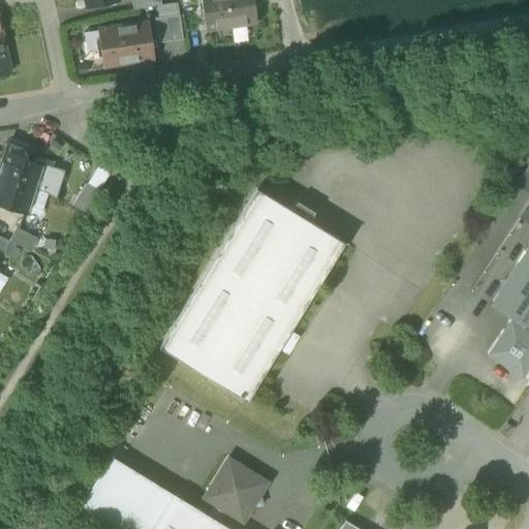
[(130,0),(132,10),(161,4),(159,0),(130,0)]
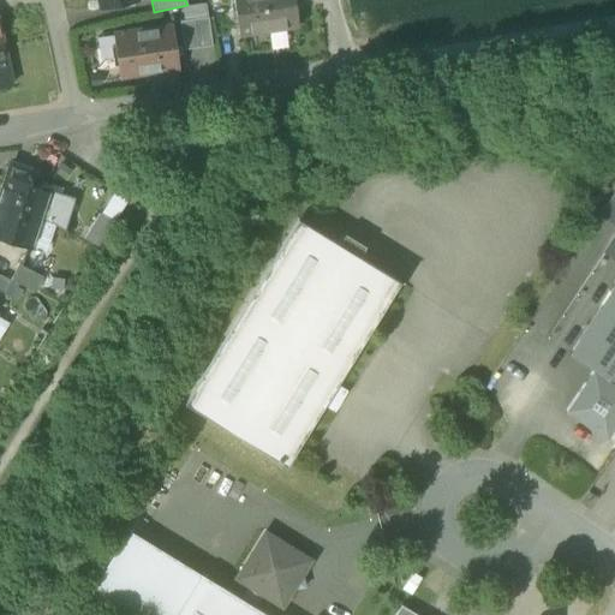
[(233,0),(239,36),(269,31),(263,0),(233,0)]
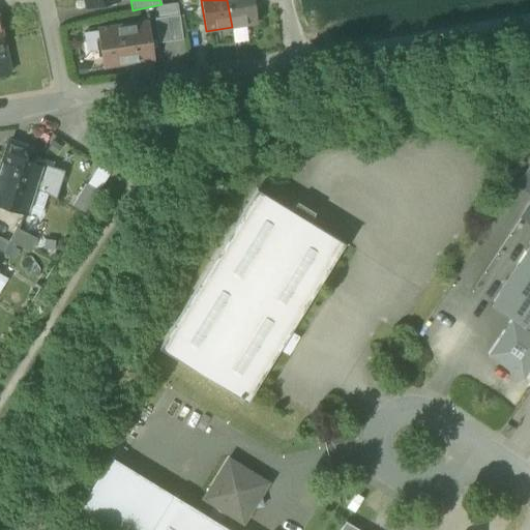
[(254,0),(227,0),(232,27),(245,25),(258,23),(254,0)]
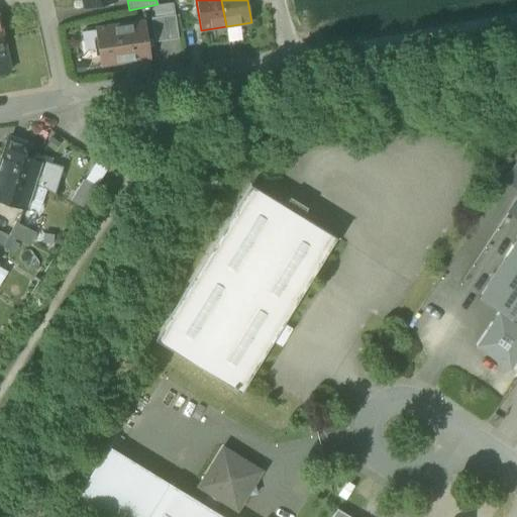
[(153,6),(154,17),(175,15),(173,3),(153,6)]
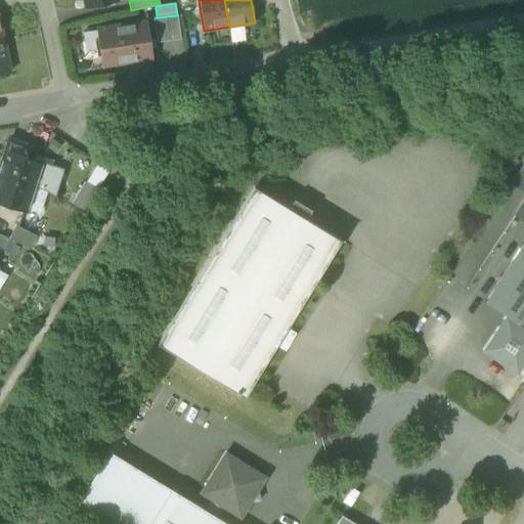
[(153,18),(157,43),(180,39),(177,15),(157,17),(153,18)]
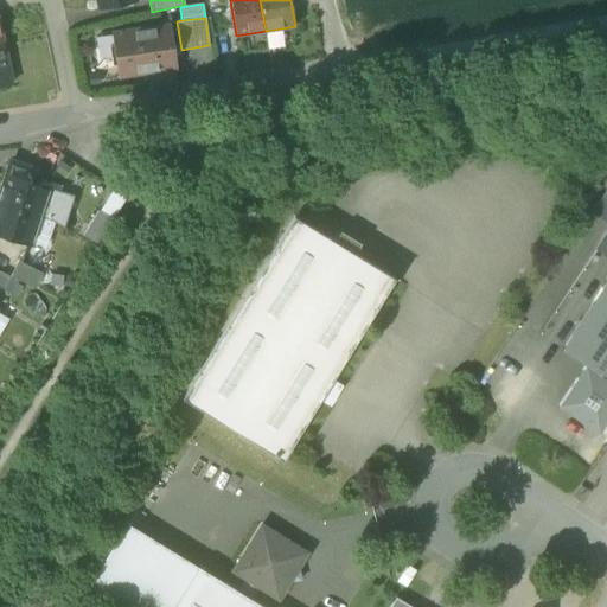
[(117,61),(120,75),(151,70),(174,66),(172,57),(176,57),(174,46),(171,46),(168,27),(114,34),(114,39),(117,61)]
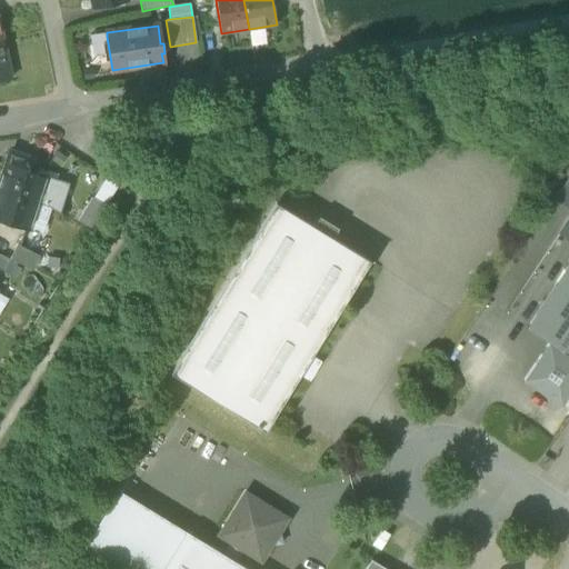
[(266,43),(263,27),(249,29),(251,46),(266,43)]
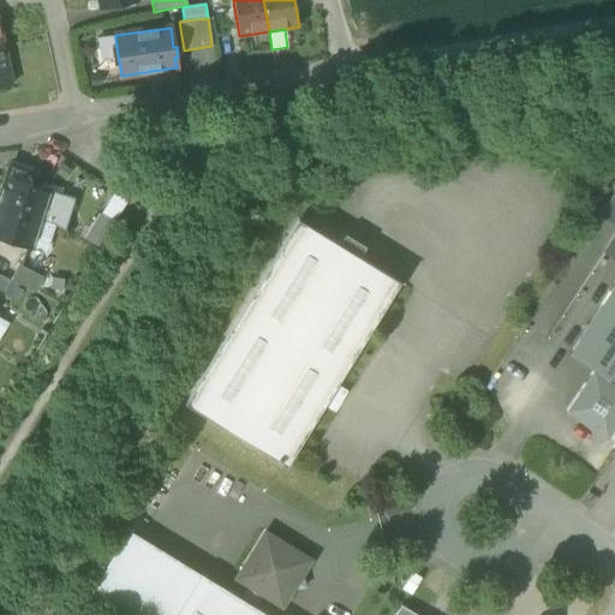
[(101,64),(119,61),(115,40),(97,42),(101,64)]
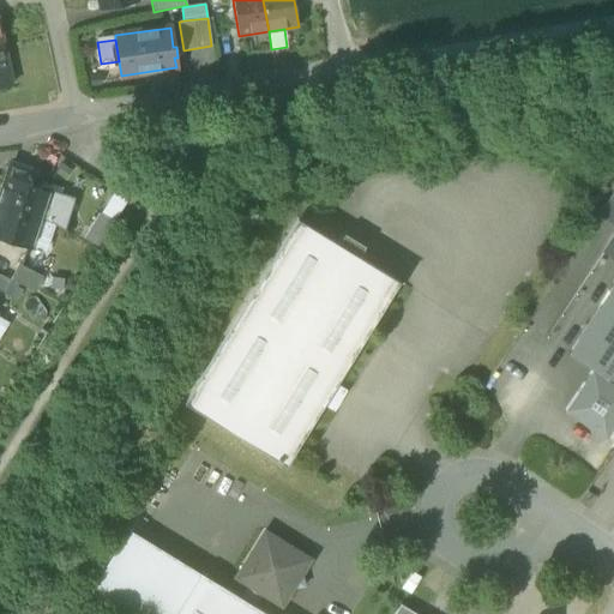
[(0,86),(12,85),(4,43),(0,43),(0,86)]
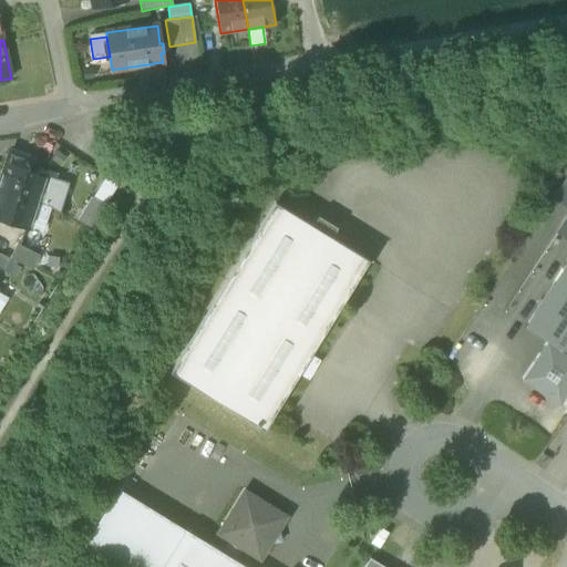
[(165,78),(163,62),(141,65),(143,81),(165,78)]
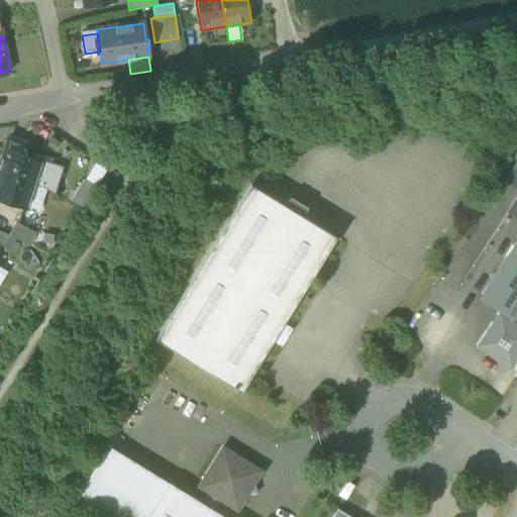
[(9,138),(0,165),(0,174),(33,185),(40,187),(45,189),(55,194),(63,168),(41,161),(30,157),(33,145),(9,138)]
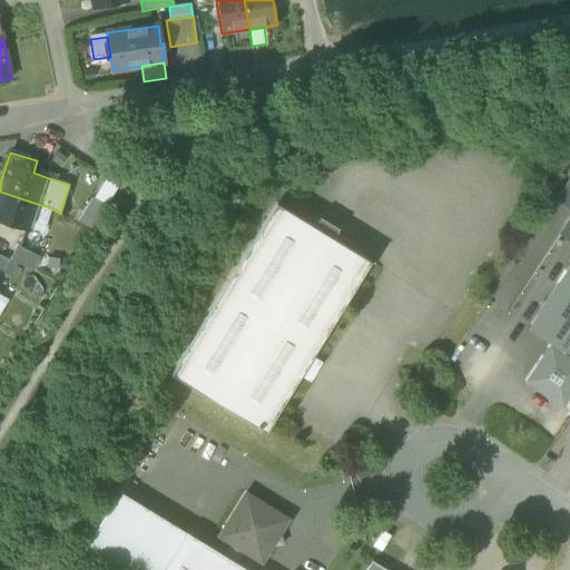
[(569,179),(558,198),(569,206),(569,179)]
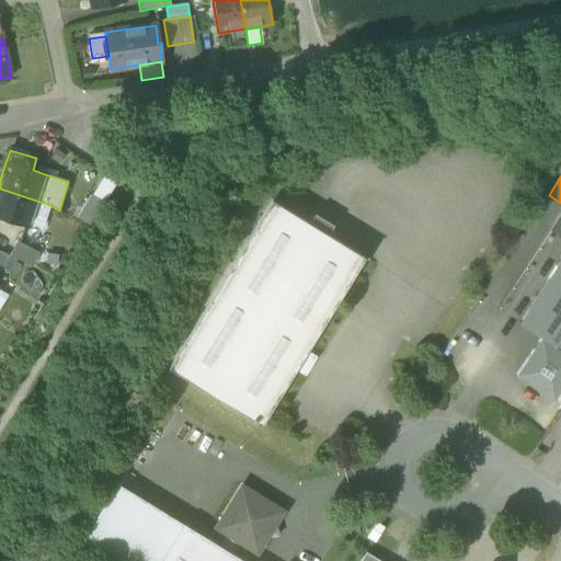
[(104,178),(92,196),(103,203),(104,204),(116,184),(104,178)]
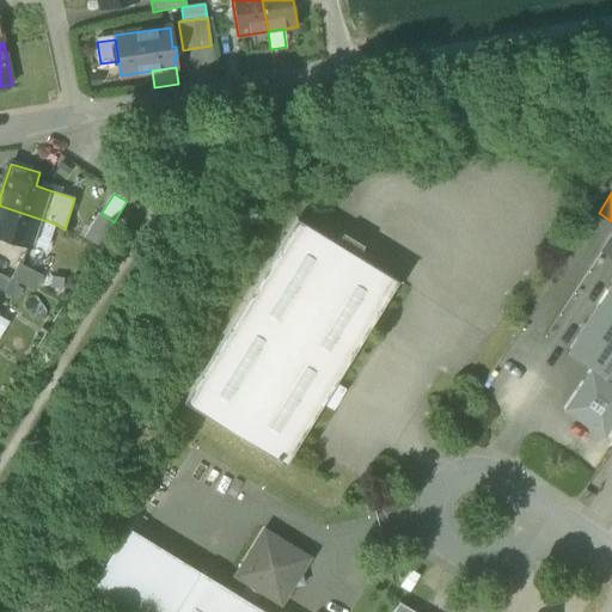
[(0,237),(30,248),(40,219),(0,206),(0,237)]
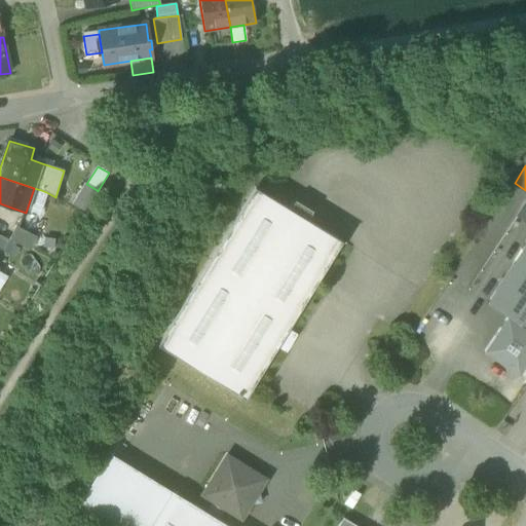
[(72,204),(83,212),(97,190),(86,184),(85,183),(72,204)]
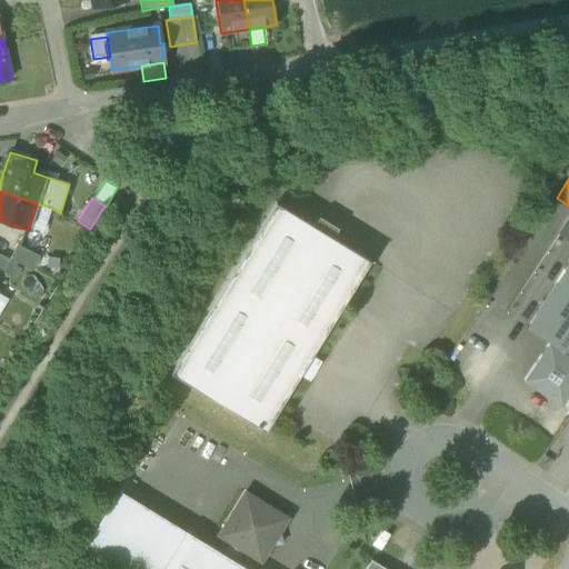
[(170,373),(265,432),(370,261),(333,239),(339,230),(317,217),(312,226),(276,203),(170,373)]
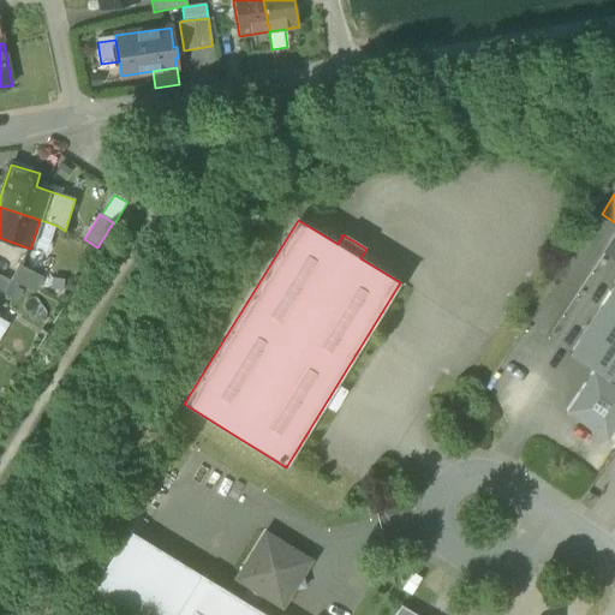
[(11,281),(34,293),(42,278),(18,266),(11,281)]
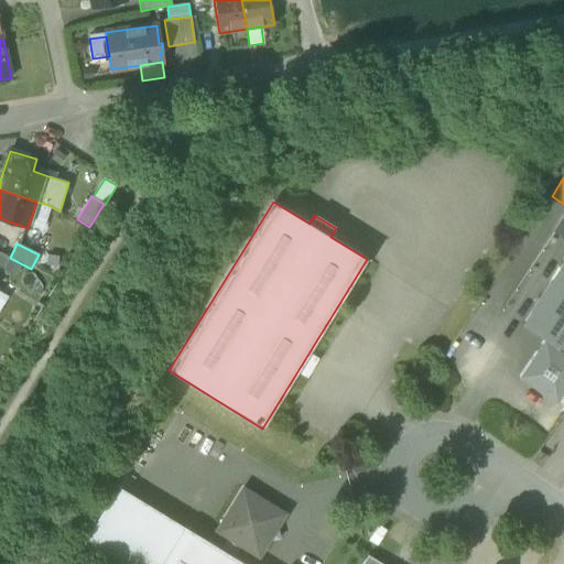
[(0,268),(3,270),(9,258),(0,253),(0,268)]
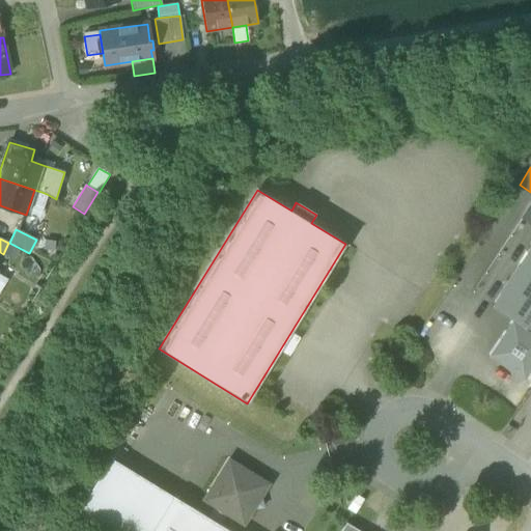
[(530,246),(492,306),(512,319),(530,332),(530,246)]
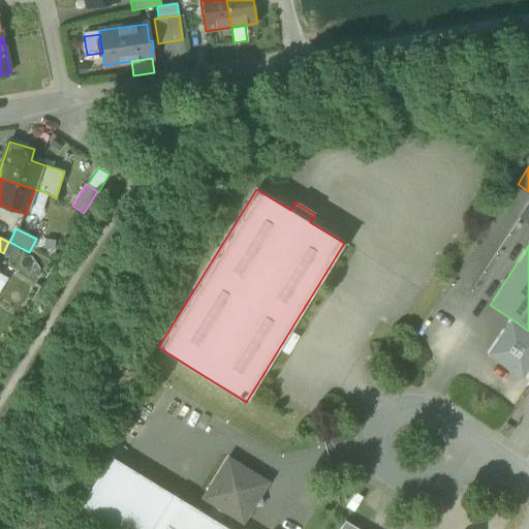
[(528,366),(528,331),(510,318),(487,353),(522,377),(528,366)]
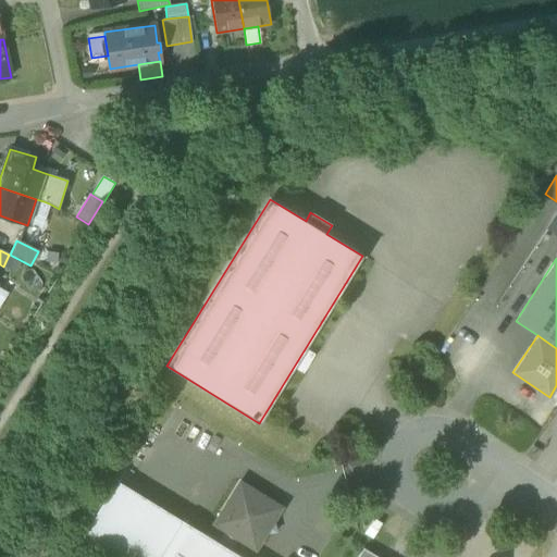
[(79,539),(109,556),(159,556),(182,521),(115,480),(79,539)]
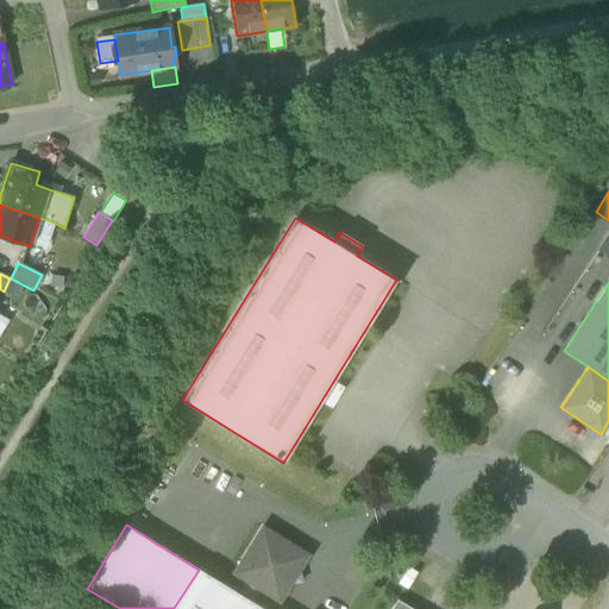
[(233,573),(246,582),(259,589),(280,601),(289,584),(290,584),(301,582),(299,571),(297,570),(307,556),(262,527),(233,573)]
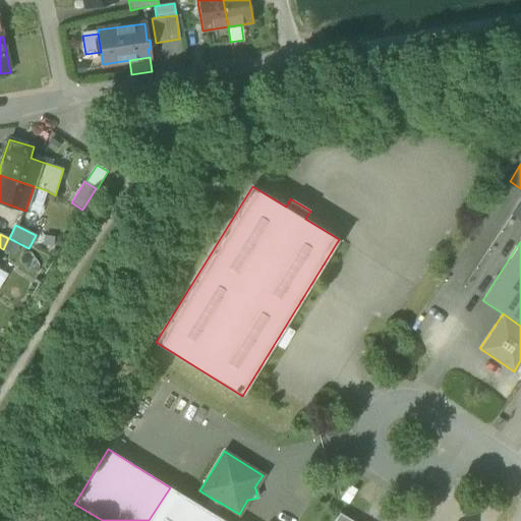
[(171,487),(170,487),(149,520),(225,520),(215,514),(205,508),(171,487)]
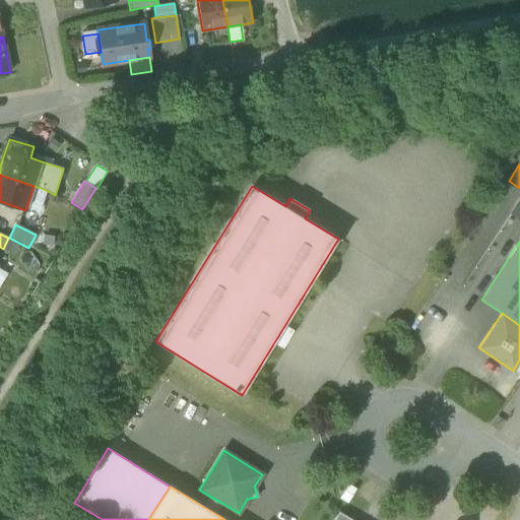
[(210,497),(204,507),(214,513),(221,503),(210,497)]
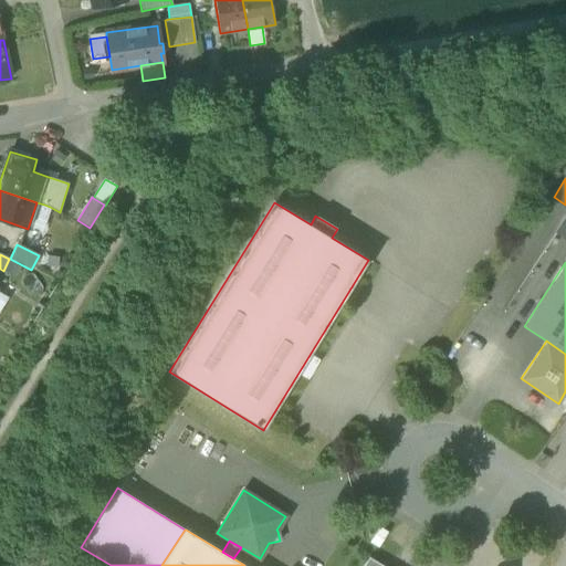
All buildings are outlined.
